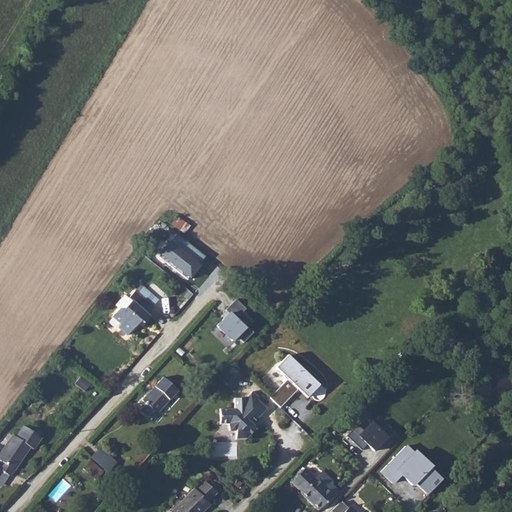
[(203,259),(175,239),(161,259),(189,279),(203,259)]
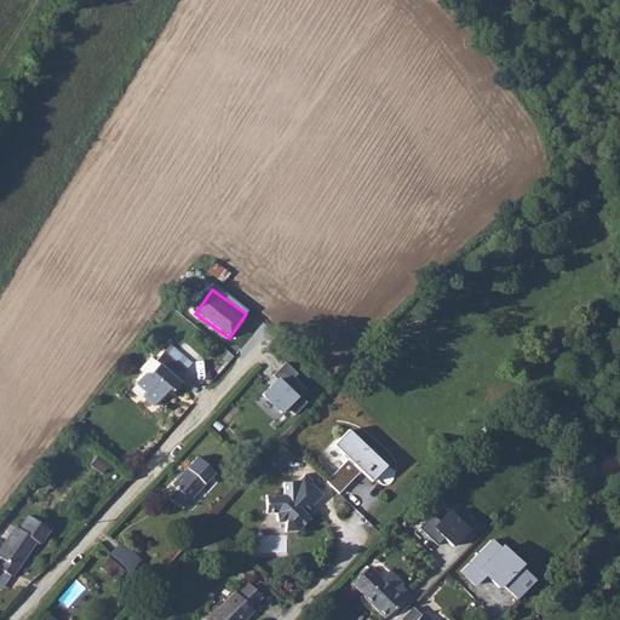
[(190,369),(188,368),(193,363),(174,348),(171,352),(167,349),(156,361),(161,365),(153,373),(145,373),(137,384),(148,394),(144,396),(156,407),(171,390),(176,395),(185,385),(179,380),(190,369)]
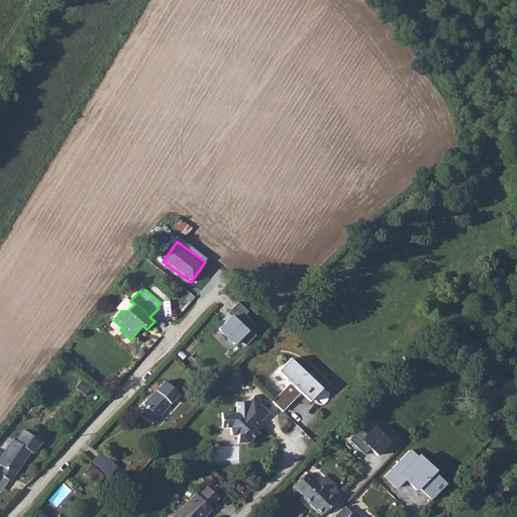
[(231,317),(219,330),(235,344),(239,340),(246,347),(255,336),(250,331),(255,326),(244,316),(248,313),(237,303),(227,314),(231,317)]
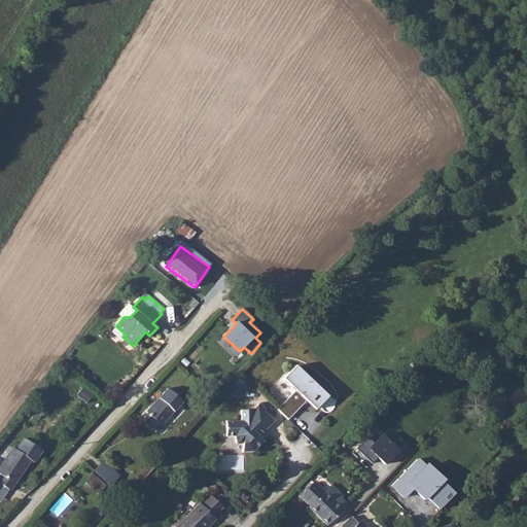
[(297,391),(279,410),(289,420),(309,400),(317,410),(329,398),(299,366),(285,379),(297,391)]
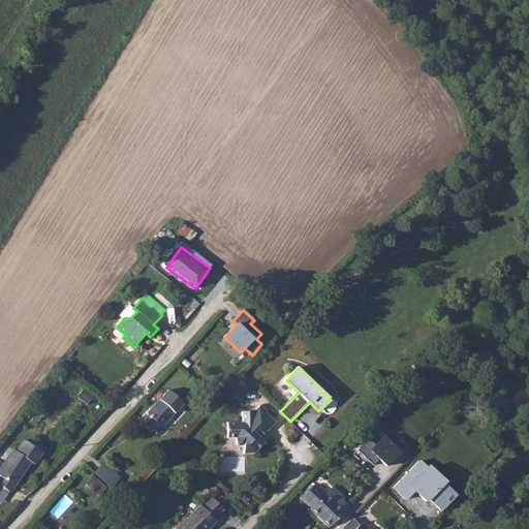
[(85,390),(78,397),(87,405),(94,398),(85,390)]
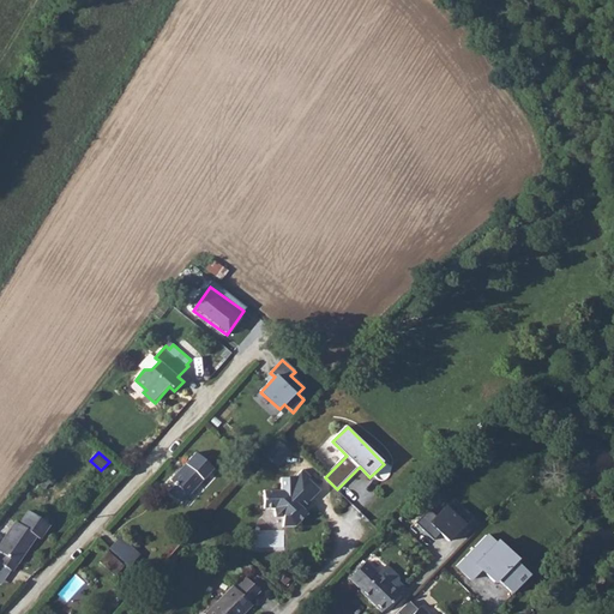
[(188,492),(193,497),(218,469),(199,452),(174,479),(178,483),(172,491),(181,500),(188,492)]
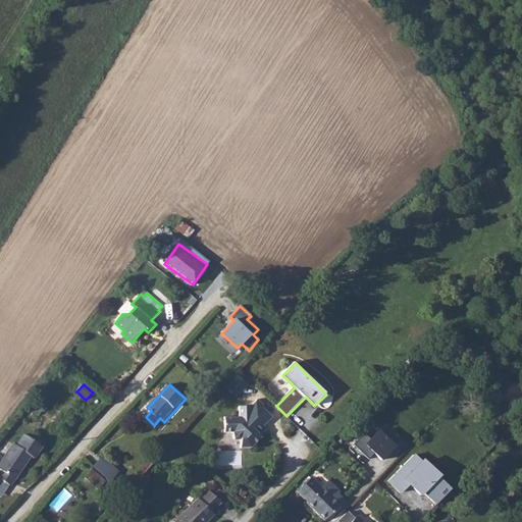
[(264,438),(261,435),(258,432),(264,425),(270,418),(262,409),(263,406),(256,401),(252,406),(242,407),(241,417),(226,417),(226,433),(235,434),(235,444),(243,442),(243,450),(253,450),(264,438)]
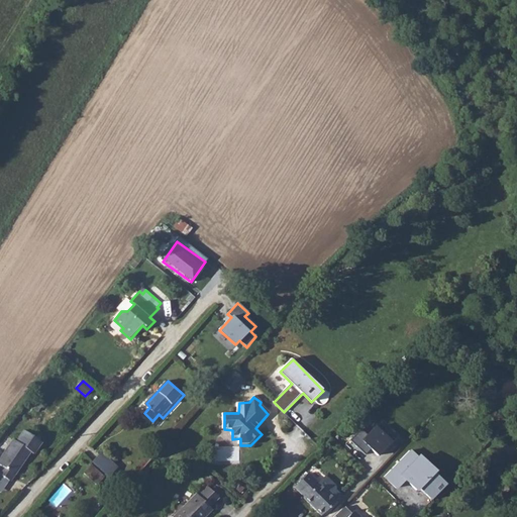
[(371,448),(379,456),(392,442),(376,427),(367,436),(363,441),(371,448)]
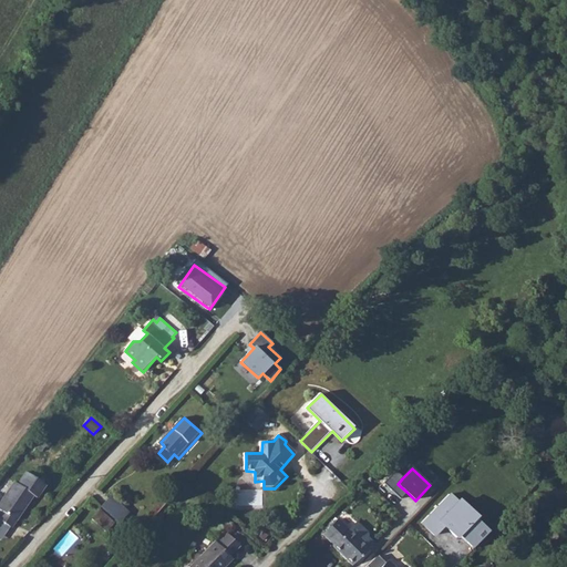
[(38,498),(47,485),(28,472),(19,484),(16,482),(0,503),(0,509),(3,512),(0,515),(0,518),(12,527),(34,496),(38,498)]
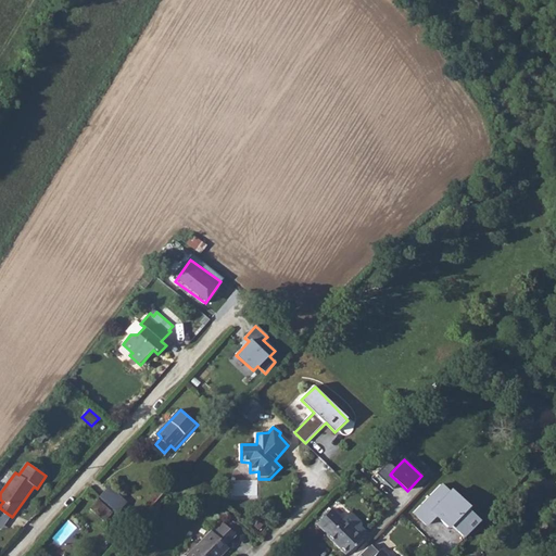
[(399,482),(390,475),(394,469),(388,463),(378,475),(393,489),(399,482)]
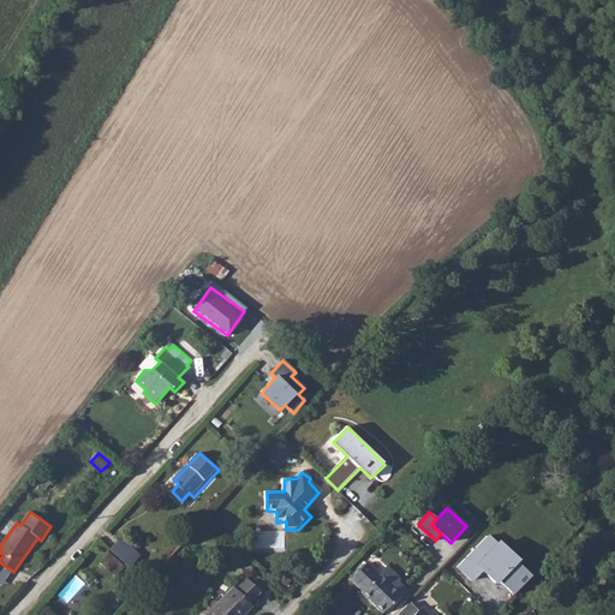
[(499,585),(500,583),(513,595),(531,575),(518,563),(520,561),(501,543),(499,545),(489,536),(458,568),(473,584),(484,572),(499,585)]
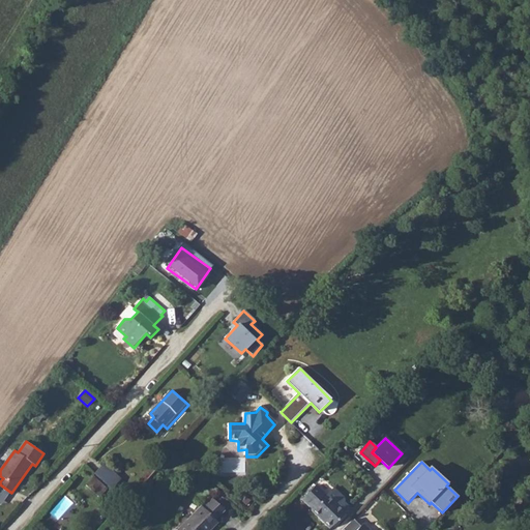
[(106,464),(96,474),(114,491),(123,480),(106,464)]
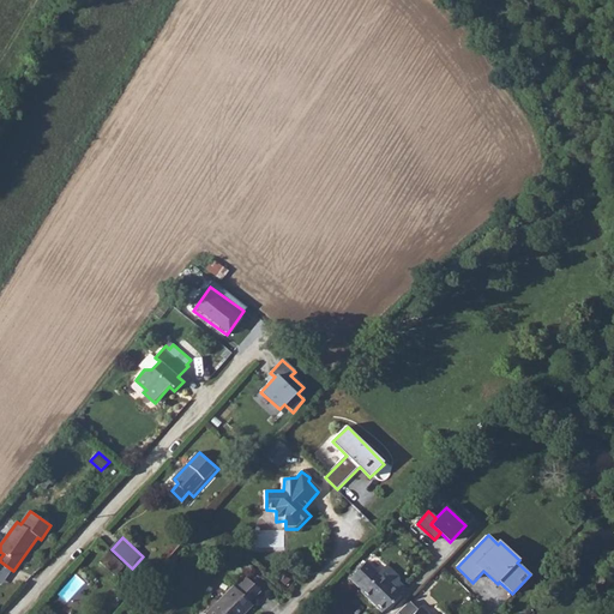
[(375,554),(368,560),(377,572),(385,565),(375,554)]
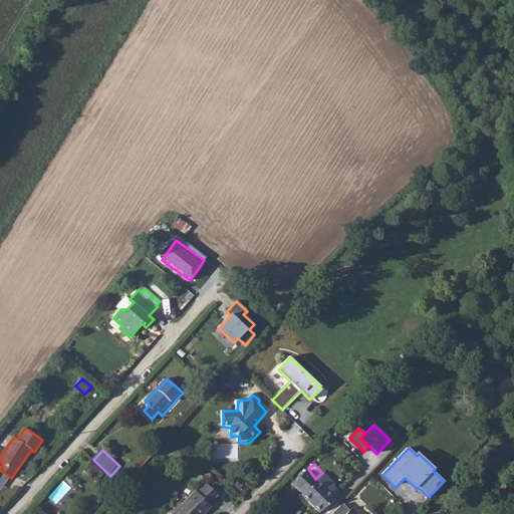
[(102,487),(108,479),(96,466),(88,474),(102,487)]
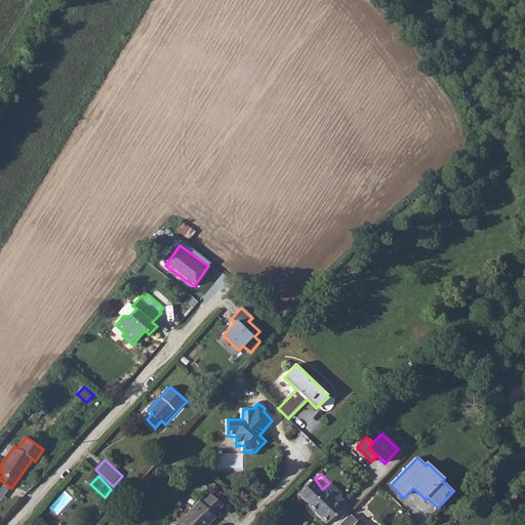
[(324,491),(314,482),(301,494),(313,505),(311,507),(330,523),(352,501),(344,494),(344,489),(334,481),(324,491)]
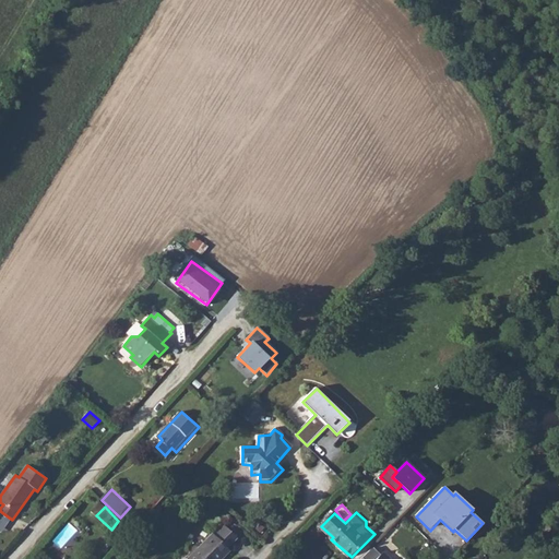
[(237,538),(224,526),(214,536),(211,534),(187,558),(225,558),(232,554),(226,548),(237,538)]
